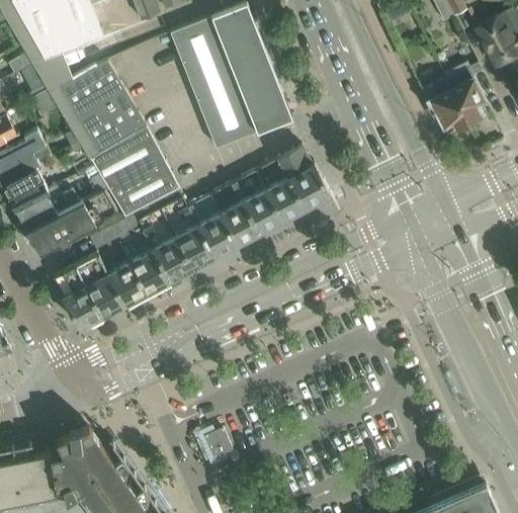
[(160,14),(154,0),(0,0),(0,8),(6,20),(25,54),(32,66),(47,90),(49,93),(59,87),(72,81),(64,58),(102,37),(91,7),(106,0),(132,0),(141,21),(160,14)]
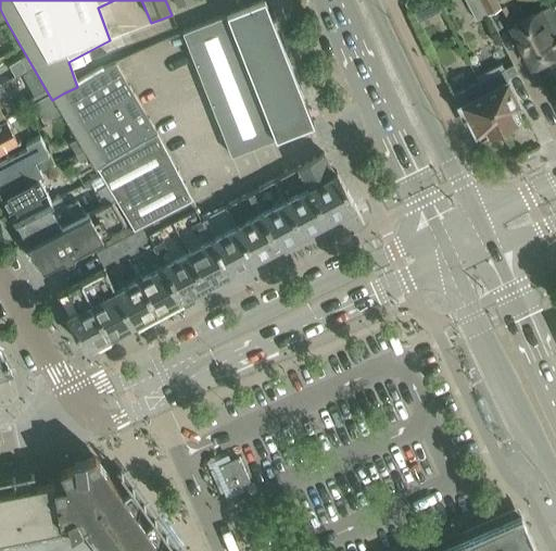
[(193,5),(190,0),(172,0),(177,12),(193,5)]
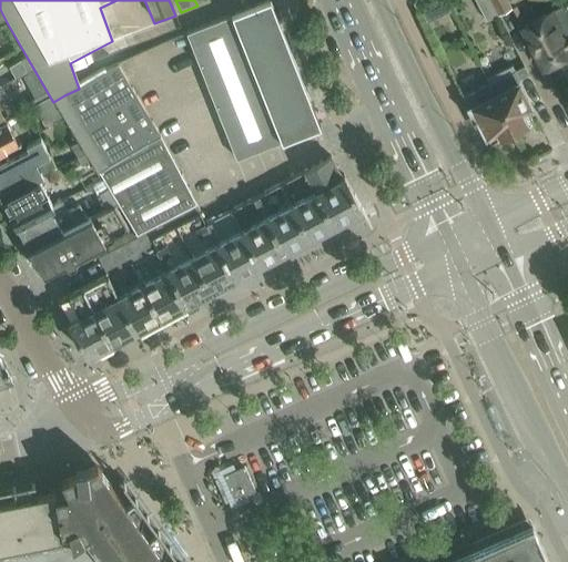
[(444,6),(440,0),(406,0),(416,19),(419,17),(443,7),(444,6)]
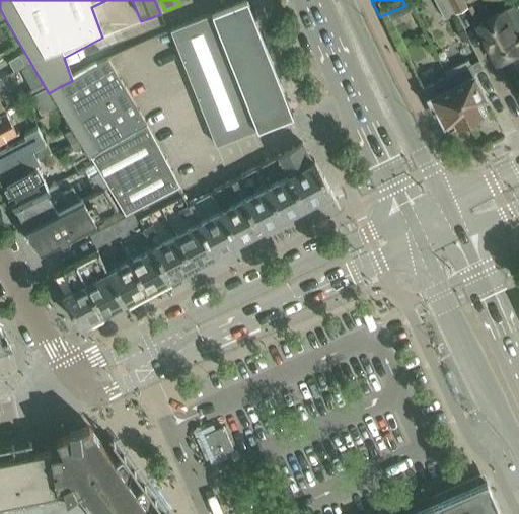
[(446,0),(433,0),(445,22),(455,17),(446,0)]
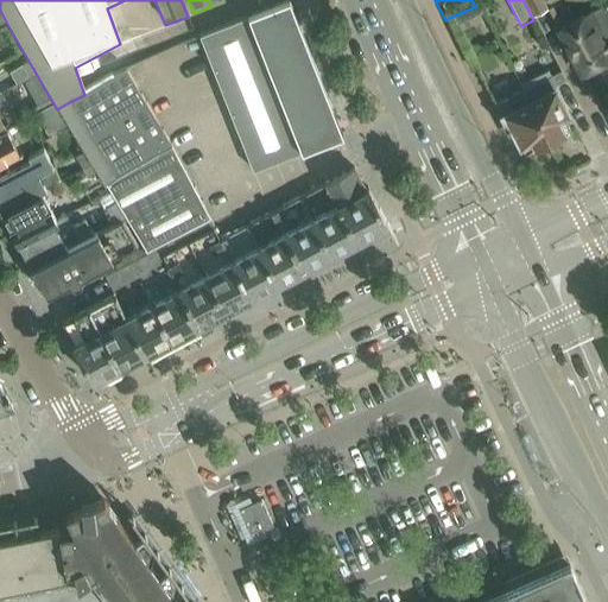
[(523,0),(533,20),(548,12),(544,5),(552,0),(523,0)]
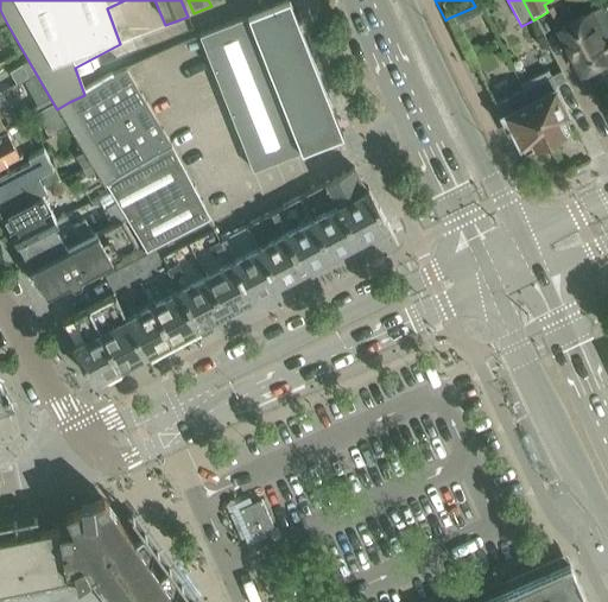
[(342,140),(289,5),(200,39),(253,175),(342,140)]
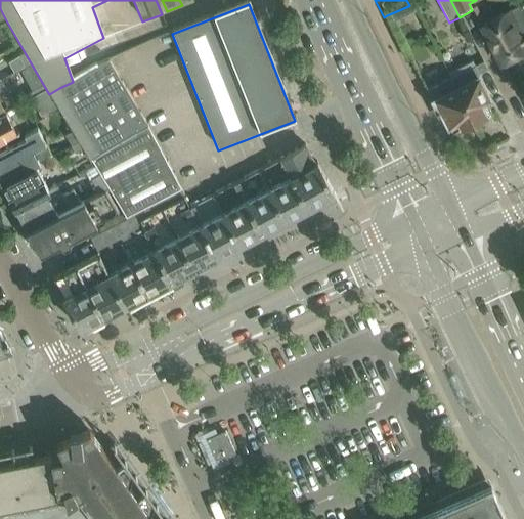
[(408,6),(387,15),(393,30),(413,18),(408,6)]
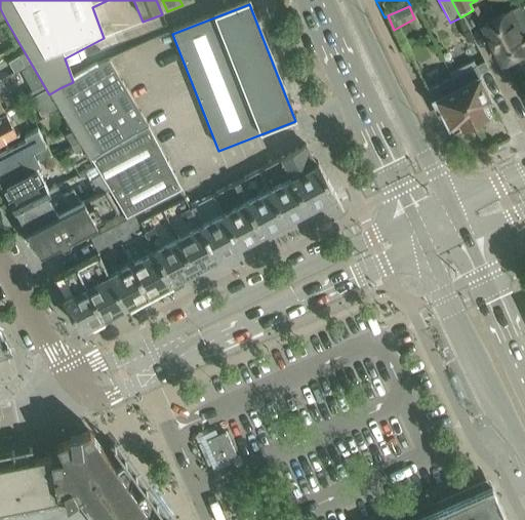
[(524,51),(524,13),(524,11),(521,10),(520,8),(481,29),(501,70),(524,58),(524,55),(523,53),(524,51)]
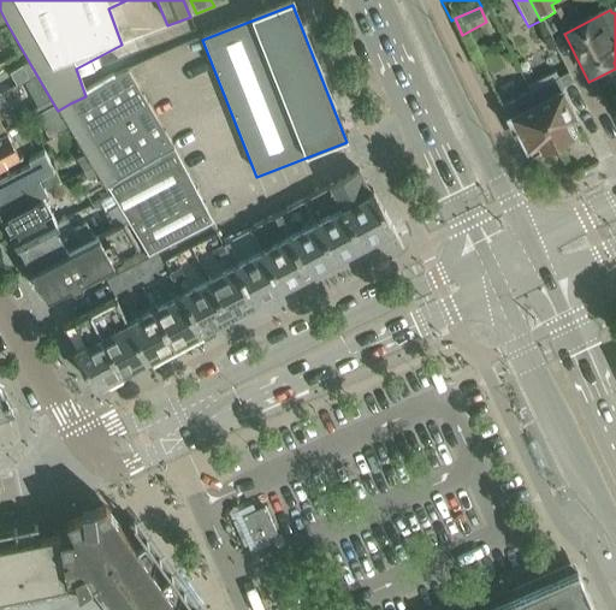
[(39,78),(30,64),(22,70),(30,83),(34,81),(39,78)]
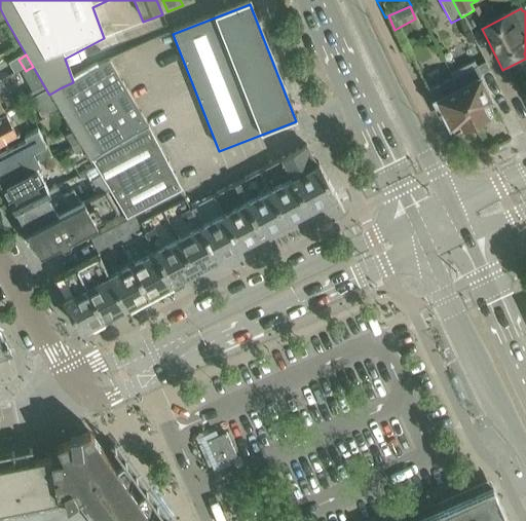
[(97,69),(73,82),(60,88),(101,156),(91,162),(102,177),(99,179),(108,193),(110,192),(127,221),(135,218),(139,224),(161,212),(186,199),(182,192),(148,129),(110,63),(97,69)]
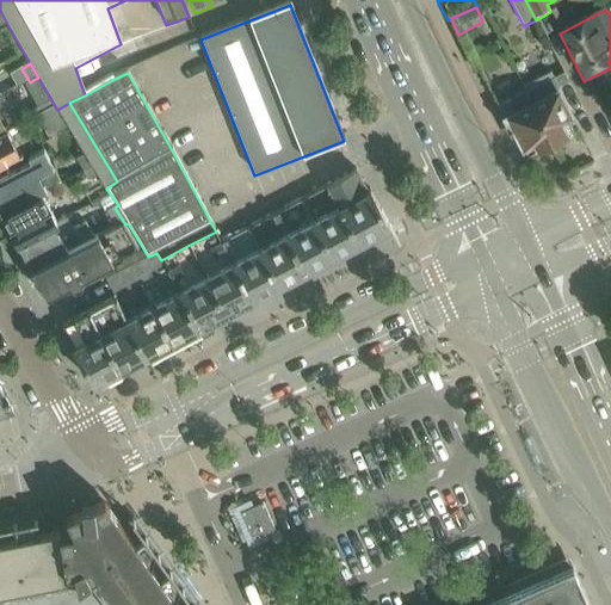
[(550,76),(523,90),(526,96),(524,98),(550,149),(573,137),(565,122),(569,119),(557,96),(559,91),(568,86),(565,78),(554,82),(550,76)]
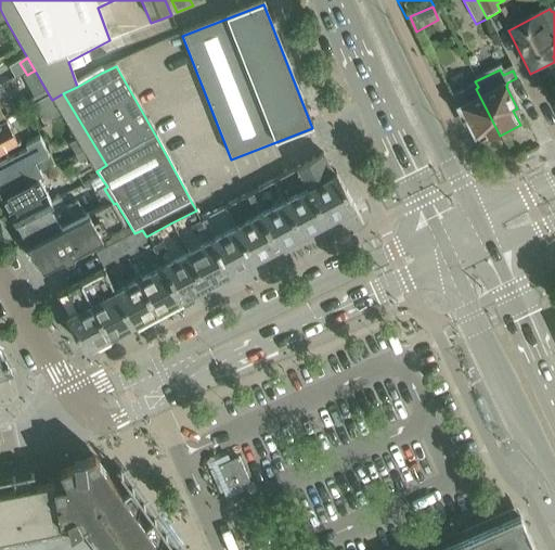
[(43,94),(26,105),(28,110),(50,97),(35,71),(30,73),(36,80),(38,79),(40,82),(38,85),(43,94)]
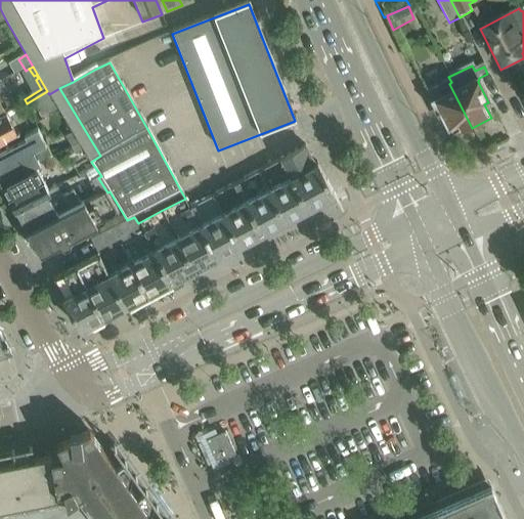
[(0,84),(10,79),(6,71),(0,74),(0,84)]
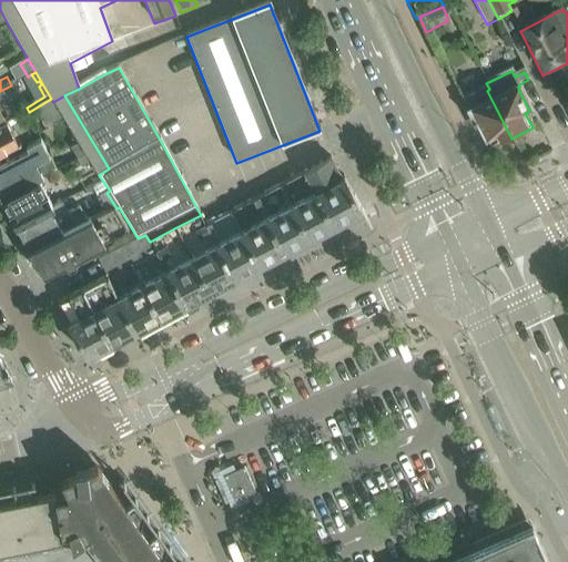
[(0,120),(8,116),(14,112),(2,91),(0,91),(0,120)]
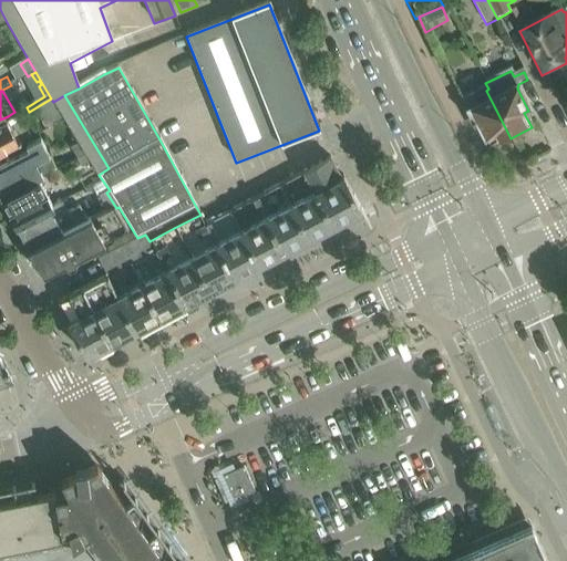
[(511,138),(486,91),(461,103),(472,125),(476,123),(490,148),(511,138)]
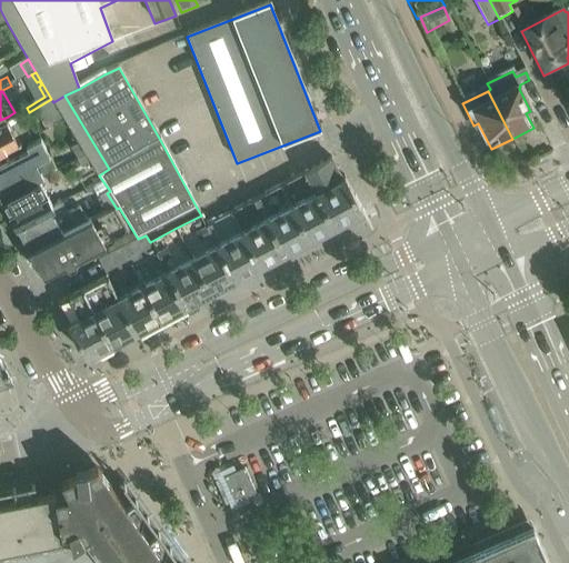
[(21,128),(16,118),(15,119),(0,127),(0,157),(31,140),(25,127),(21,128)]
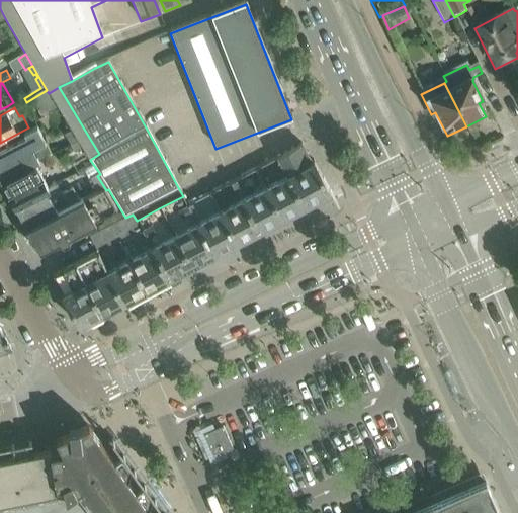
[(70,133),(64,120),(48,131),(54,142),(70,133)]
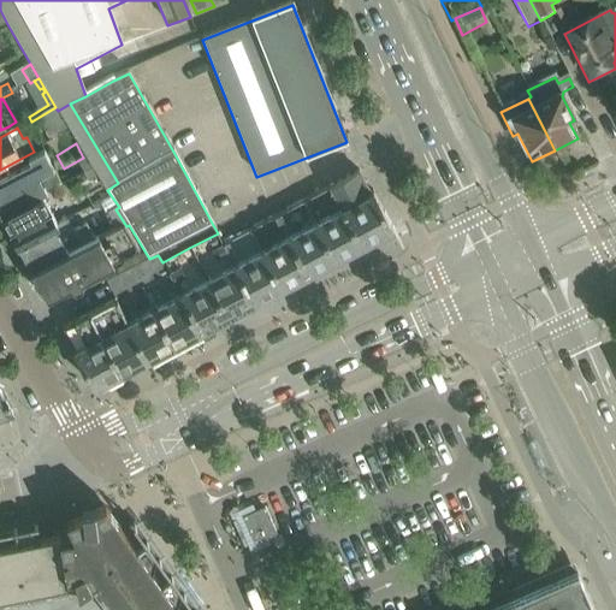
[(0,218),(3,221),(42,200),(41,197),(55,189),(48,176),(54,172),(43,153),(37,157),(29,161),(30,165),(0,181),(0,218)]
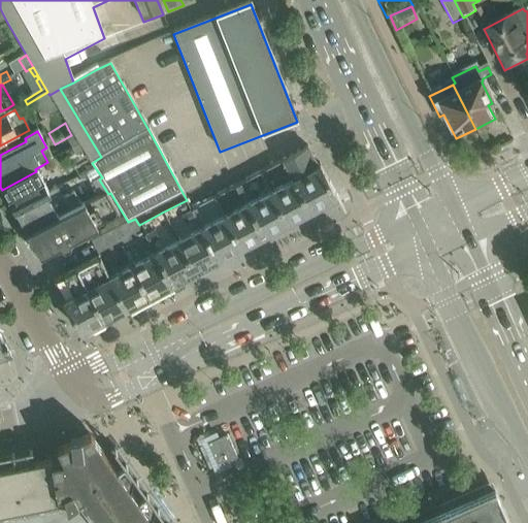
[(81,145),(72,151),(79,163),(89,158),(81,145)]
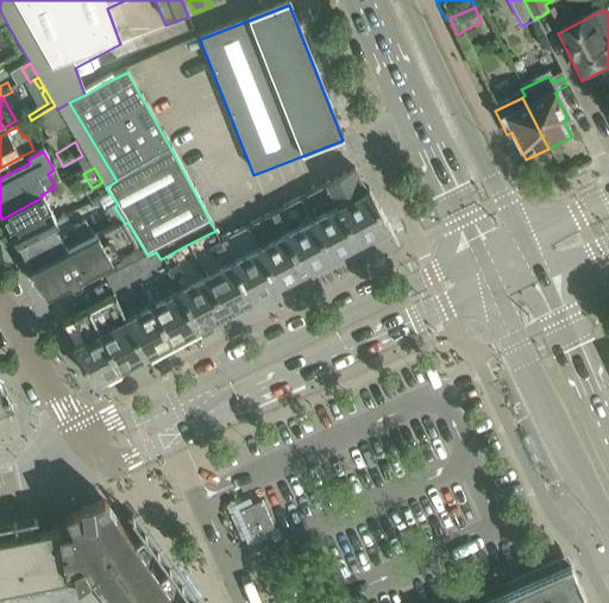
[(366,194),(355,173),(328,187),(359,245),(388,230),(369,193),(366,194)]
